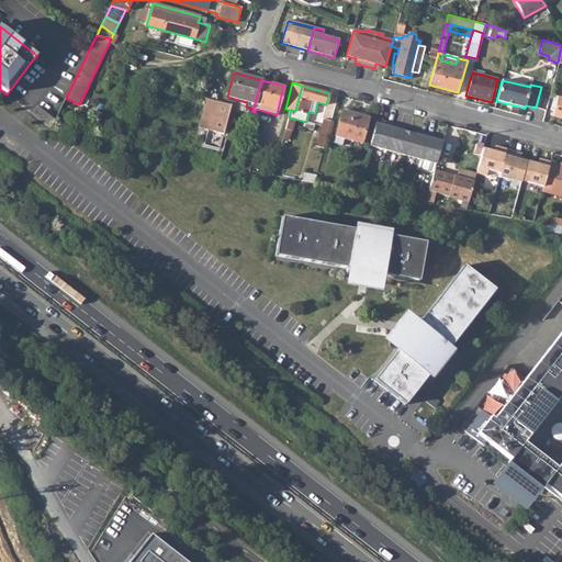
[(561,98),(558,97),(552,116),(561,119),(561,98)]
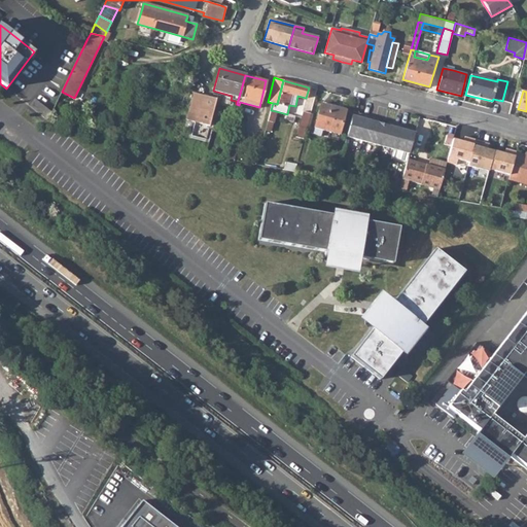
[(216,99),(194,93),(186,119),(195,121),(190,136),(206,139),(216,99)]
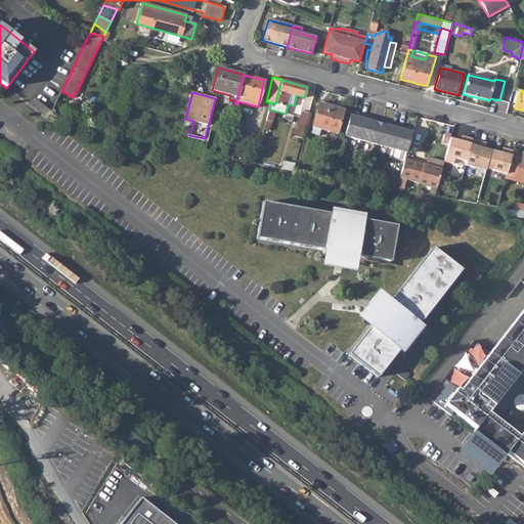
[(29,105),(45,119),(51,112),(34,98),(29,105)]
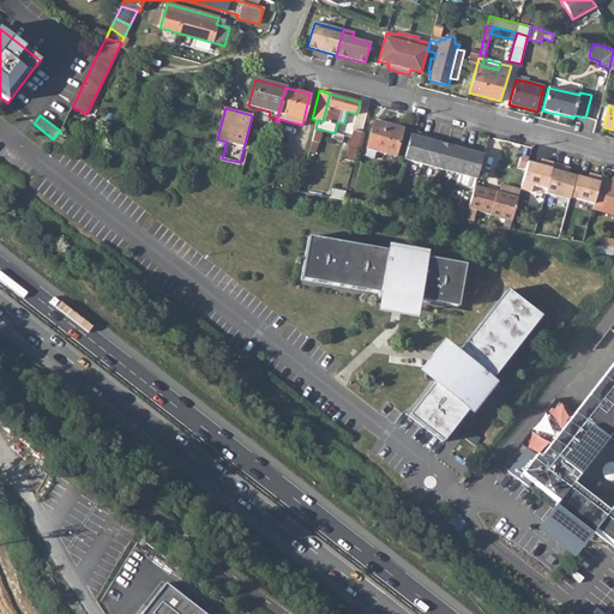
[(403,128),(374,121),(365,156),(374,158),(377,151),(396,156),(403,128)]
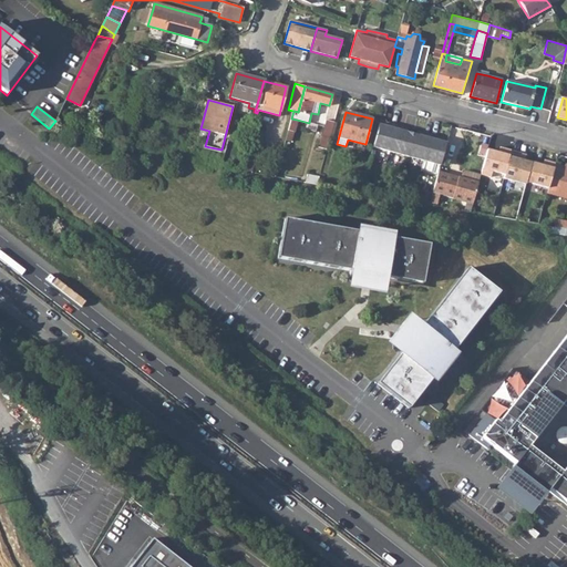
[(285,140),(290,142),(297,120),(291,119),(285,140)]
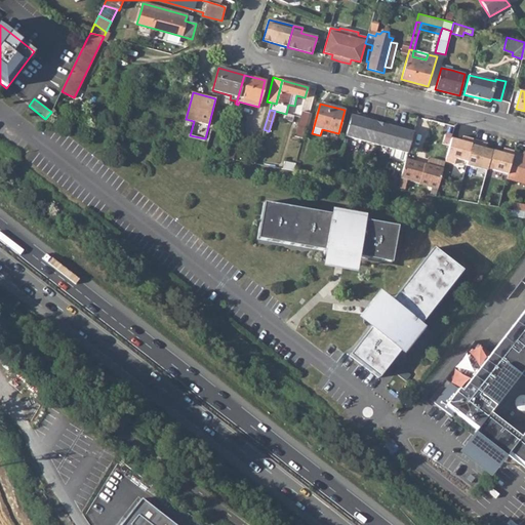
[(310,113),(301,111),(295,136),(303,138),(310,113)]
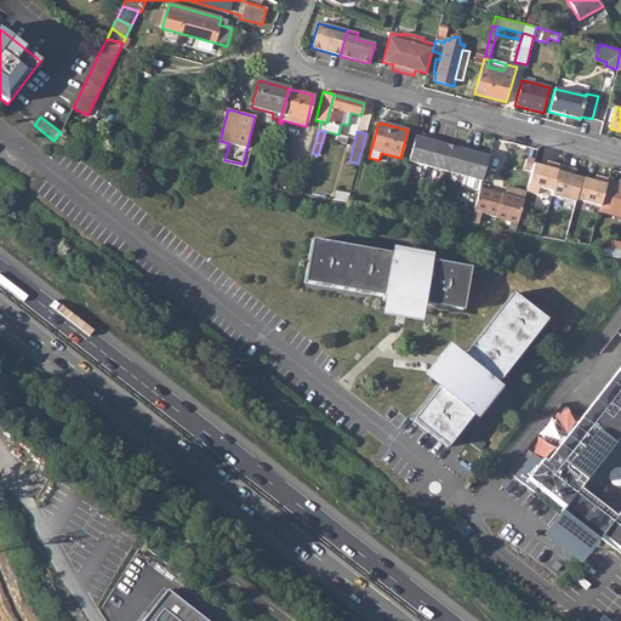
[(434,137),(416,132),(409,161),(427,166),(434,137)]
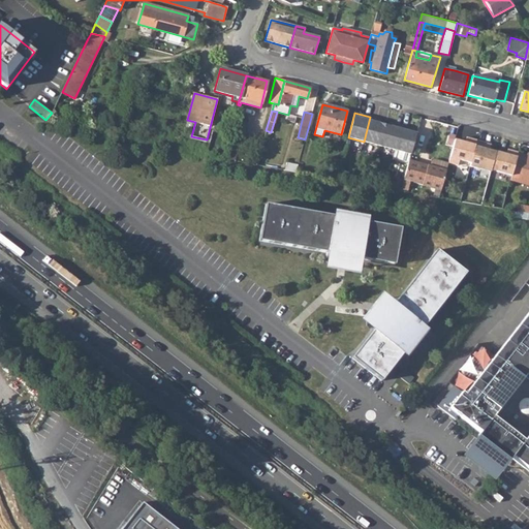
[(286,121),(294,123),(297,117),(288,115),(286,121)]
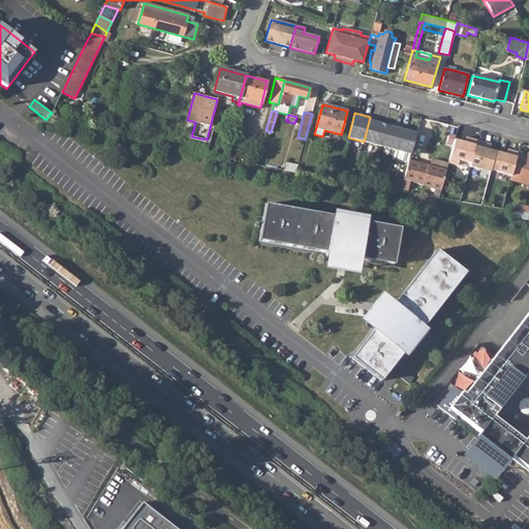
[(377,119),(370,117),(364,142),(379,146),(385,125),(377,122),(377,119)]
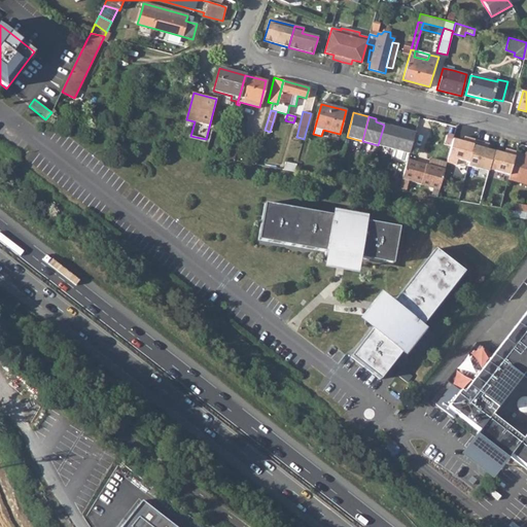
[(392,127),(384,125),(378,145),(393,149),(400,125),(393,123),(392,127)]
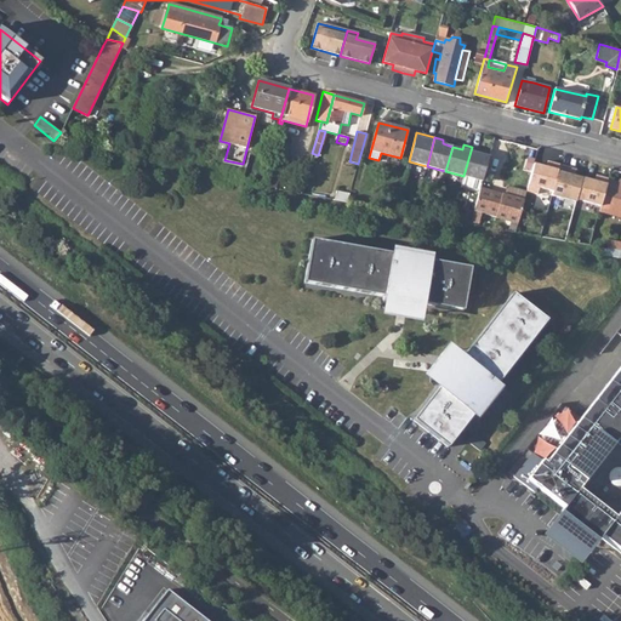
[(490,153),(472,147),(463,176),(482,181),(490,153)]
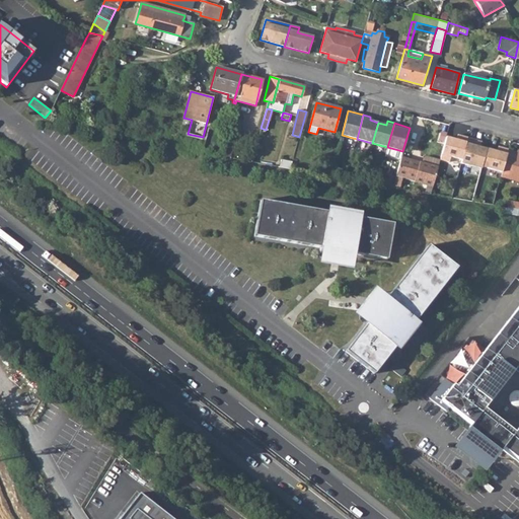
[(489,144),(455,135),(450,153),(484,163),(489,144)]
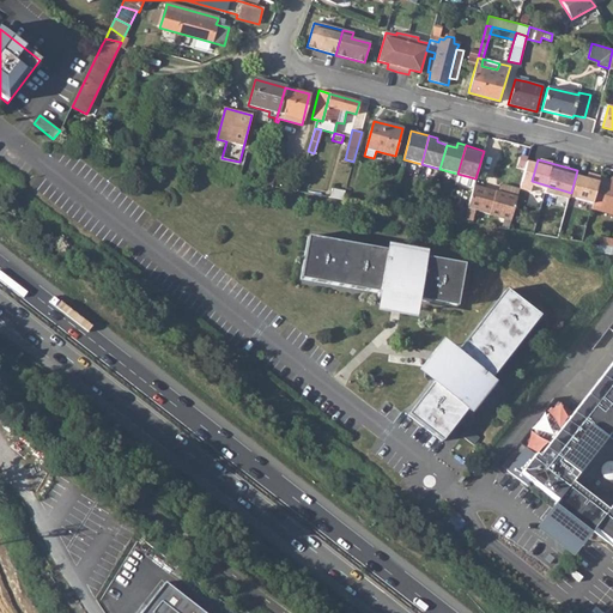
[(589,193),(595,194),(599,182),(600,178),(604,168),(596,165),(589,193)]
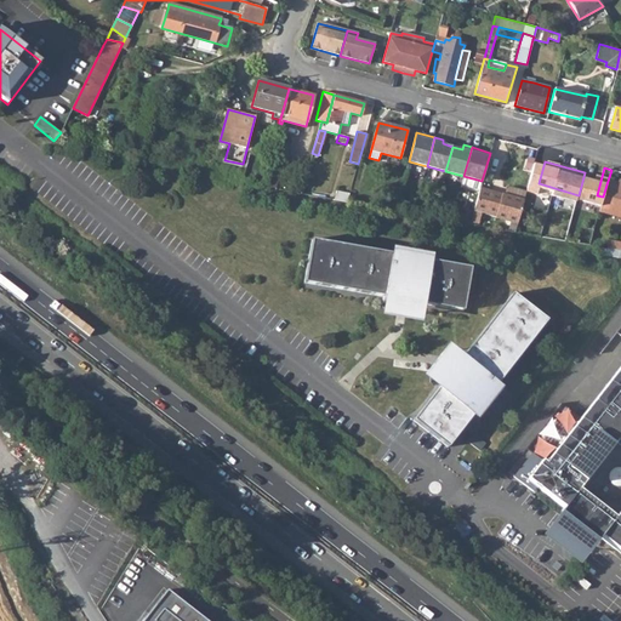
[(292,193),(301,194),(306,178),(296,176),(292,193)]
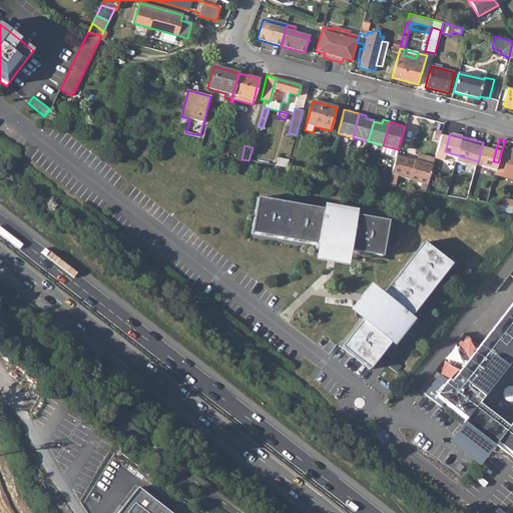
[(397,155),(398,149),(383,145),(381,153),(397,157),(397,155)]
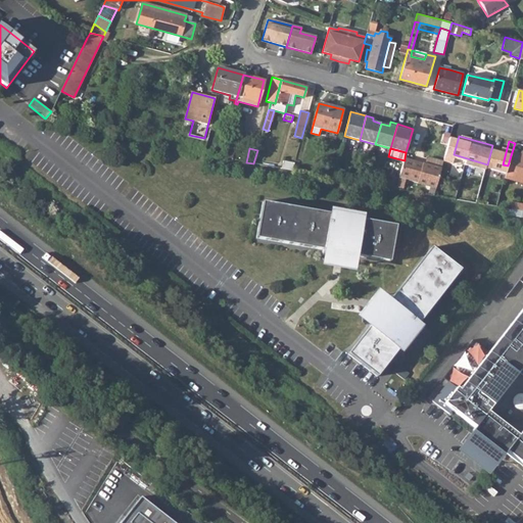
[(233,153),(224,150),(223,156),(232,159),(233,153)]
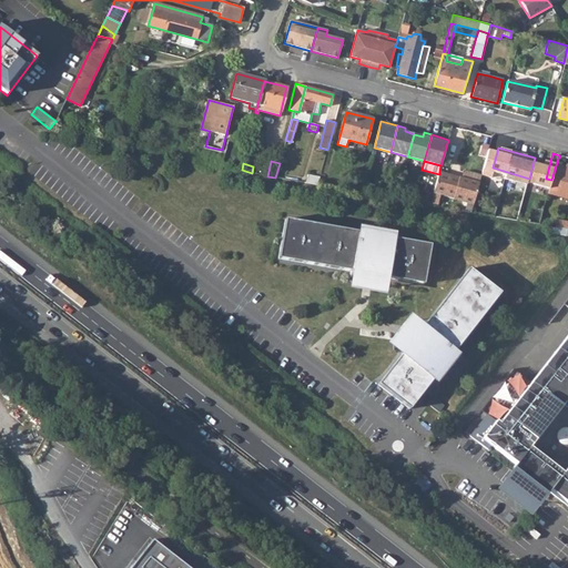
[(567,165),(566,165),(565,168),(564,171),(555,169),(551,180),(548,191),(558,194),(559,191),(567,193),(567,165)]
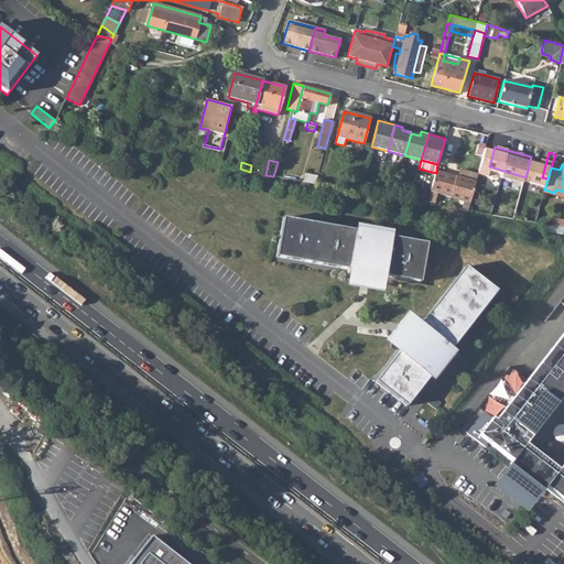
[(458,177),(451,175),(445,196),(465,202),(463,210),(468,212),(473,193),(476,183),(477,177),(478,174),(463,170),(459,172),(458,177)]
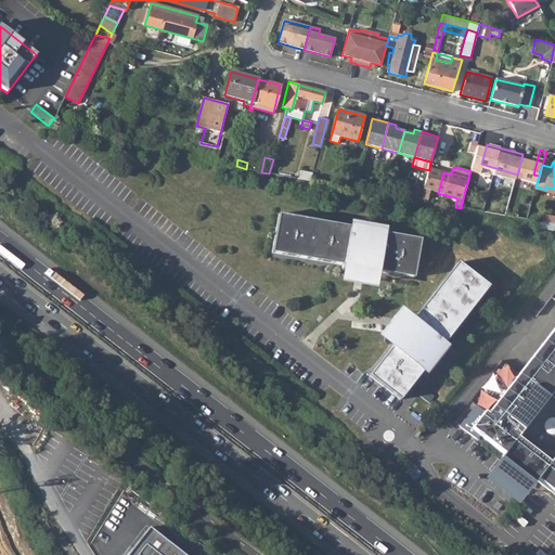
[(443,172),(429,168),(429,170),(421,199),(428,201),(430,190),(438,193),(443,172)]
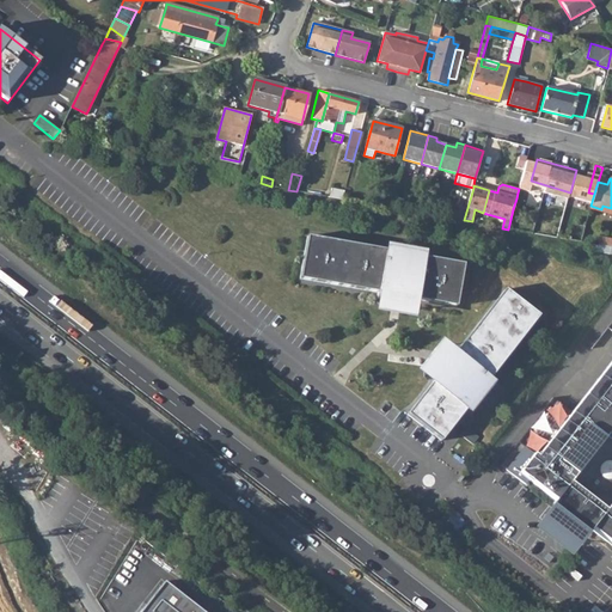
[(344,191),(331,189),(329,197),(342,200),(344,191)]
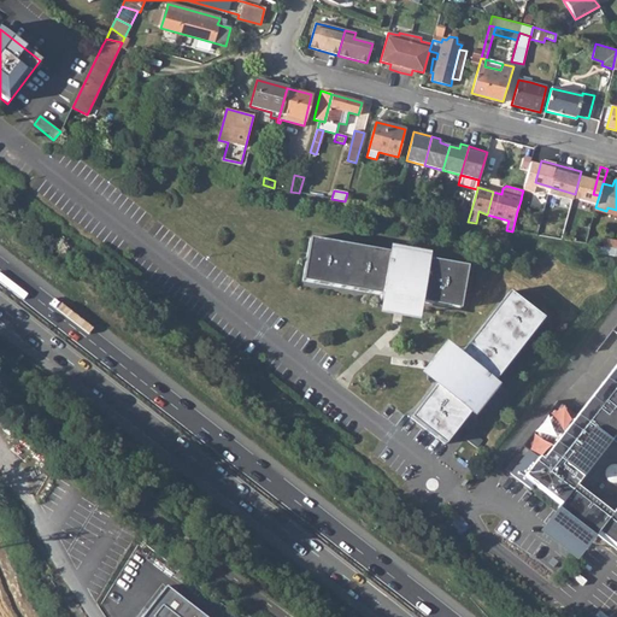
[(528,195),(522,194),(521,200),(517,211),(546,218),(550,207),(527,201),(528,195)]
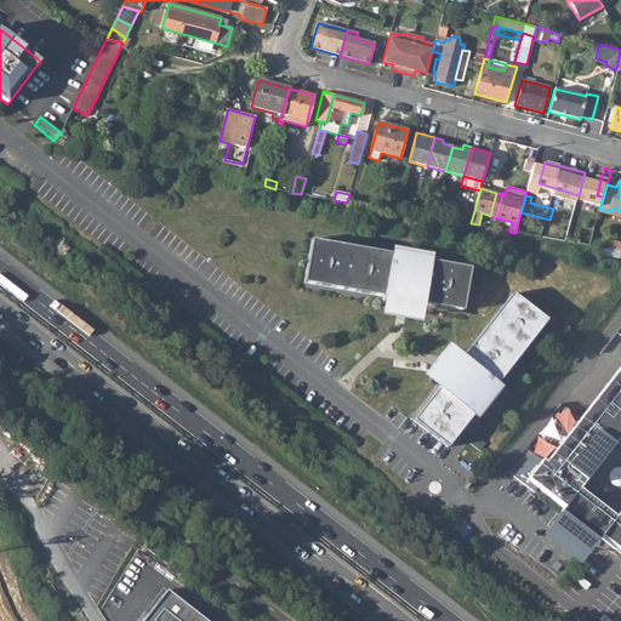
[(594,229),(582,226),(577,243),(590,245),(594,229)]
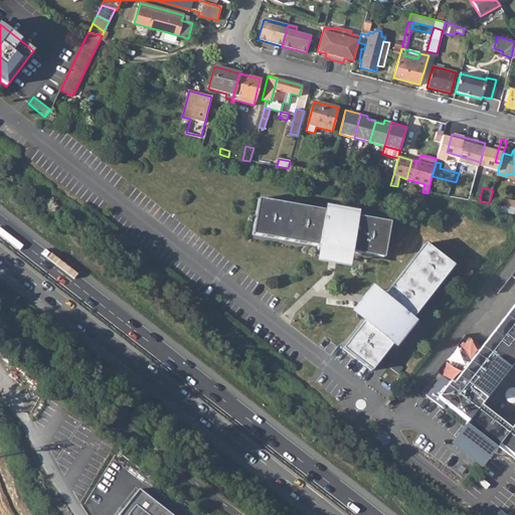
[(352,251),(383,258),(390,222),(357,216),(358,211),(325,205),(324,210),(259,198),(252,233),(318,245),(315,263),(332,266),(348,269),(352,251)]
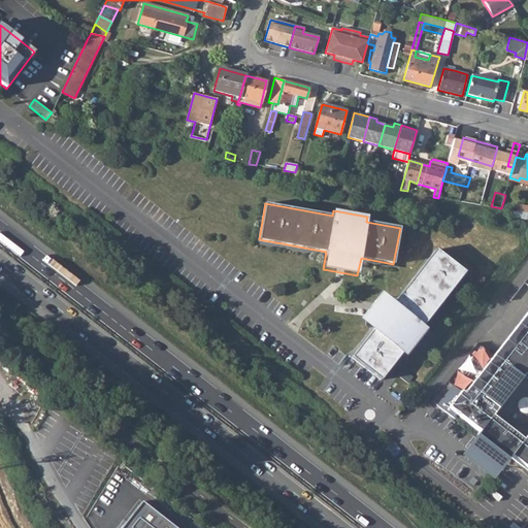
[(351,358),(382,382),(402,355),(405,358),(427,330),(423,327),(465,273),(436,251),(394,305),(381,294),(369,308),(360,321),(372,330),(351,358)]
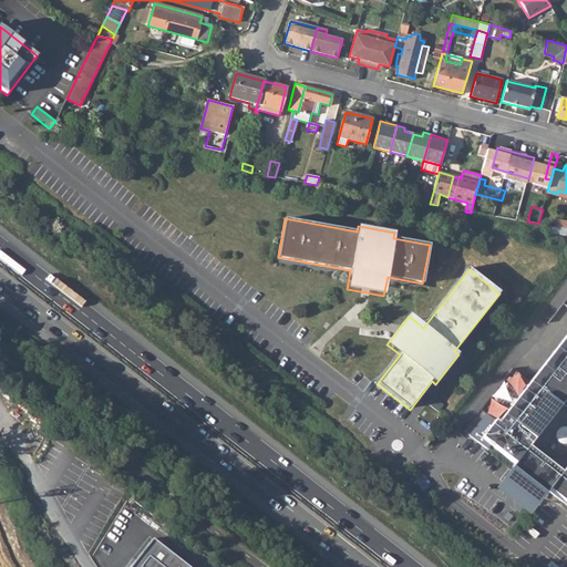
[(505,378),(463,431),(486,450),(490,445),(514,464),(511,468),(521,476),(536,488),(539,484),(566,505),(566,298),(563,303),(566,306),(566,334),(529,382),(523,391),(505,378)]
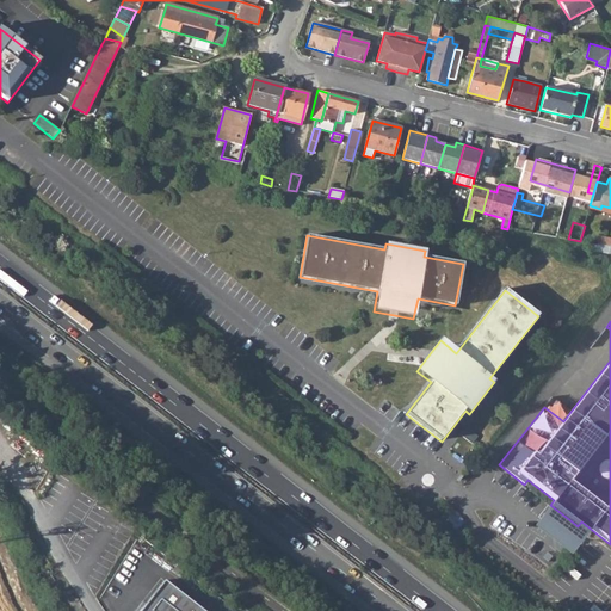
[(544,407),(563,421),(571,412),(551,397),(544,407)]
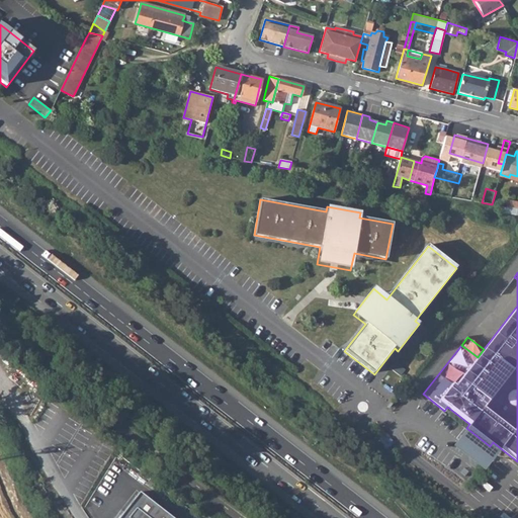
[(172,517),(140,493),(119,517),(172,517)]
